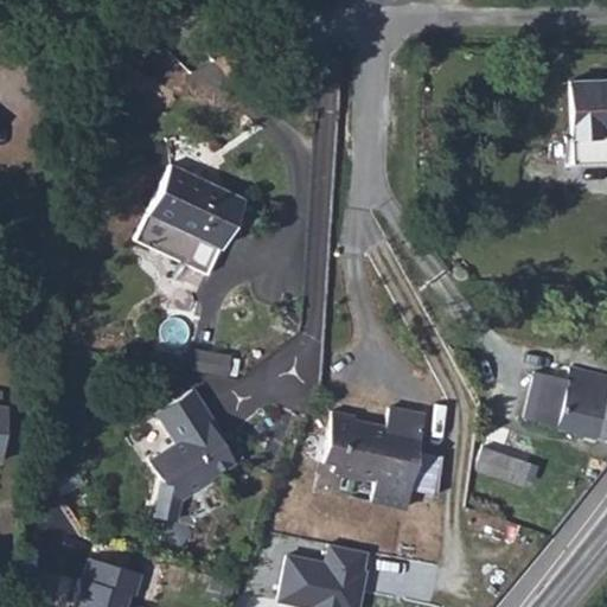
[(606,80),(569,82),(570,135),(606,134),(606,80)]
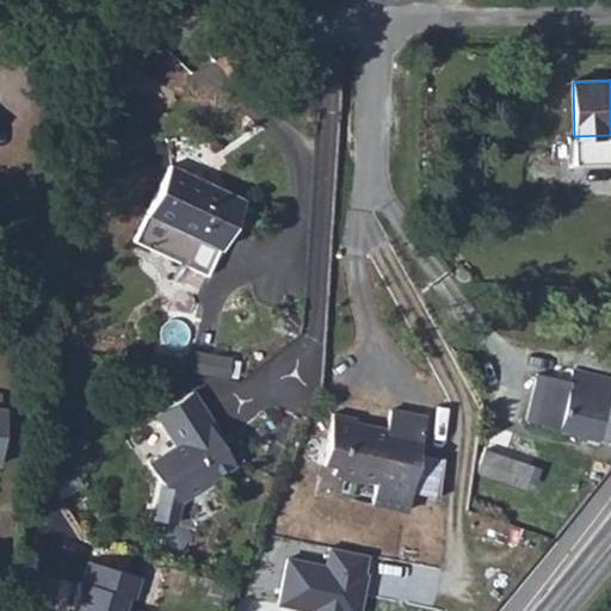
[(141,266),(215,302),(254,227),(179,191),(141,266)]
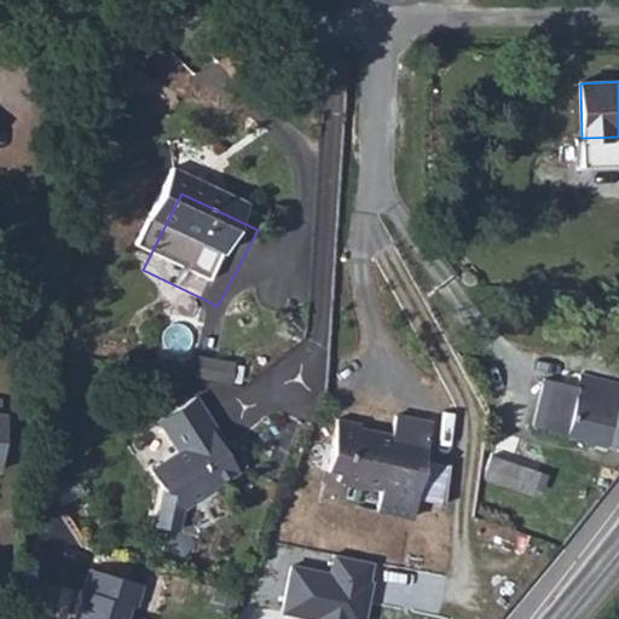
[(618,447),(618,383),(582,375),(578,387),(545,380),(534,427),(618,447)]
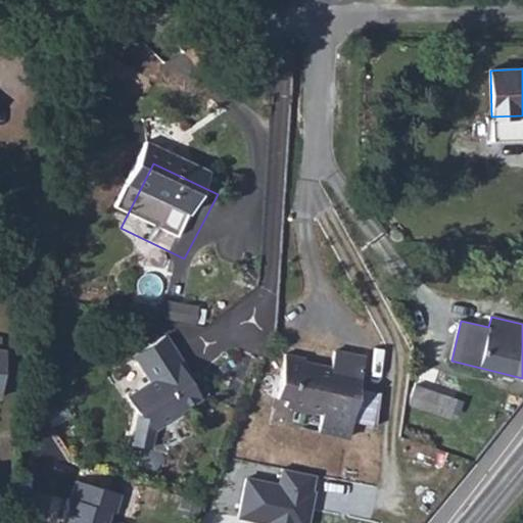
[(167,335),(135,354),(151,380),(128,395),(140,414),(147,415),(156,429),(181,414),(182,406),(199,394),(182,368),(187,365),(167,335)]
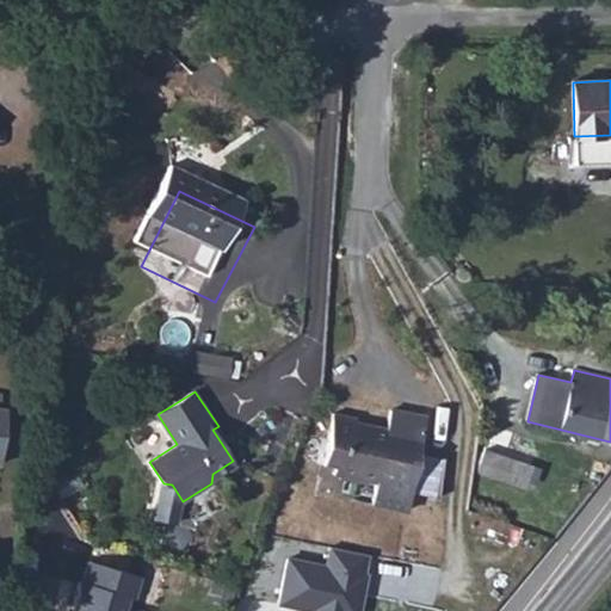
[(439,439),(403,434),(401,451),(369,448),(370,444),(346,442),(339,495),(351,498),(350,504),(394,510),(392,530),(427,535),(439,439)]
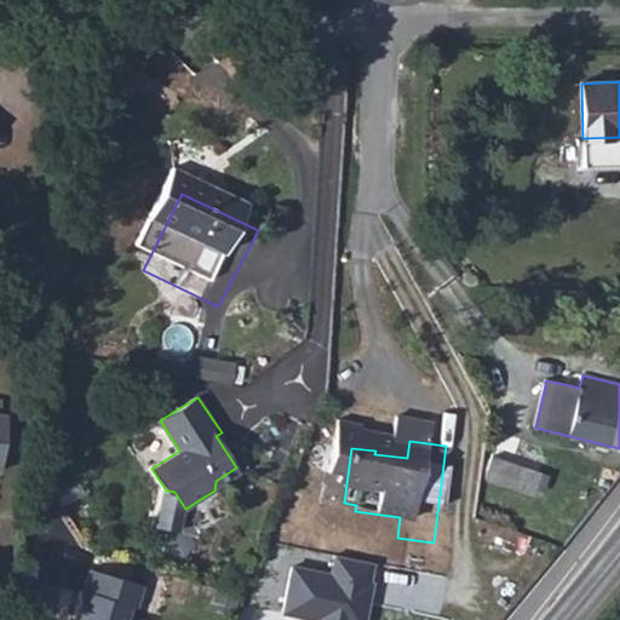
[(0,505),(10,506),(15,449),(0,448),(0,505)]
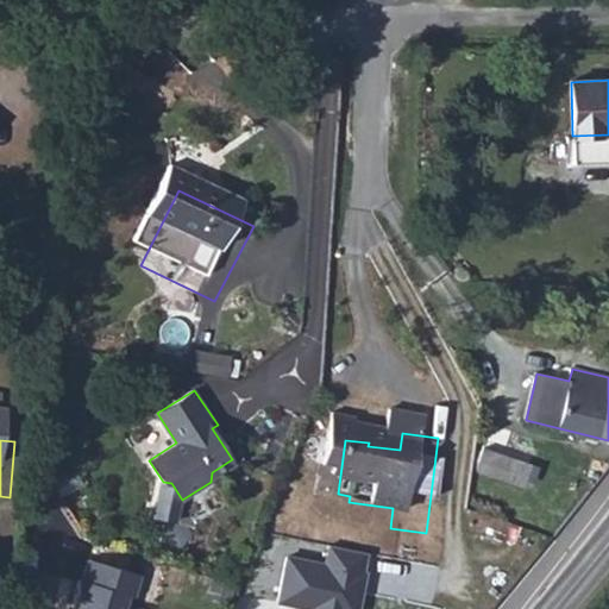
[(477,472),(535,487),(541,462),(483,447),(477,472)]
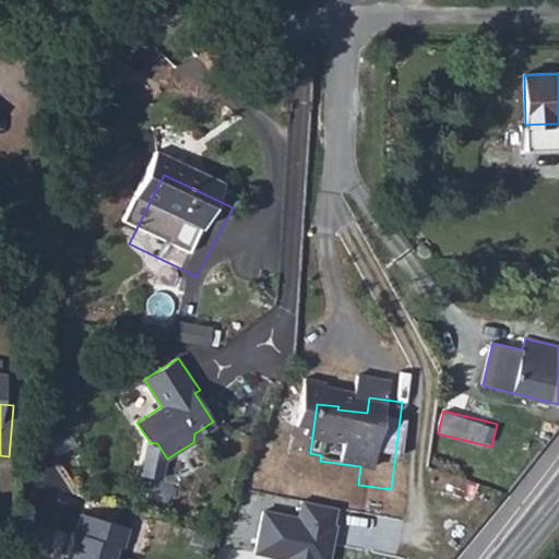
[(330,558),(341,508),(301,501),(298,520),(261,513),(254,552),(282,558),(281,558),(330,558)]
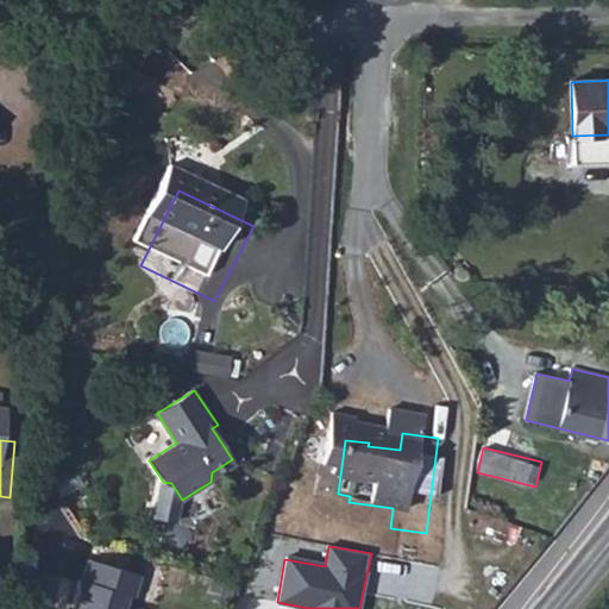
[(145,575),(95,558),(88,578),(86,577),(77,598),(80,600),(76,608),(127,608),(132,596),(138,597),(145,575)]
